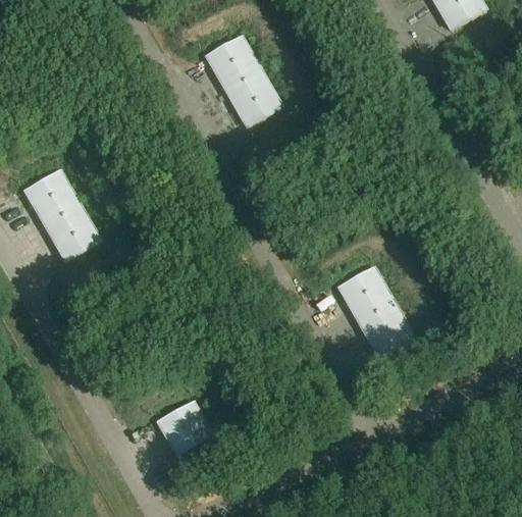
[(432,0),(451,31),(488,8),(483,0),(432,0)]
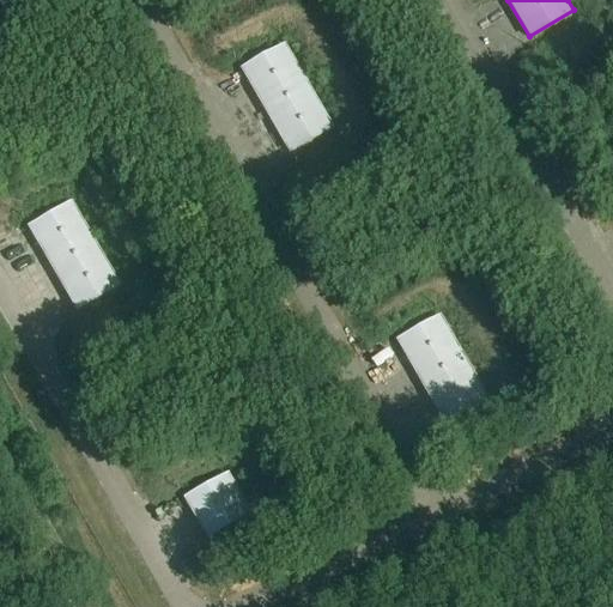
[(241,65),(290,151),(334,125),(285,40),(241,65)]
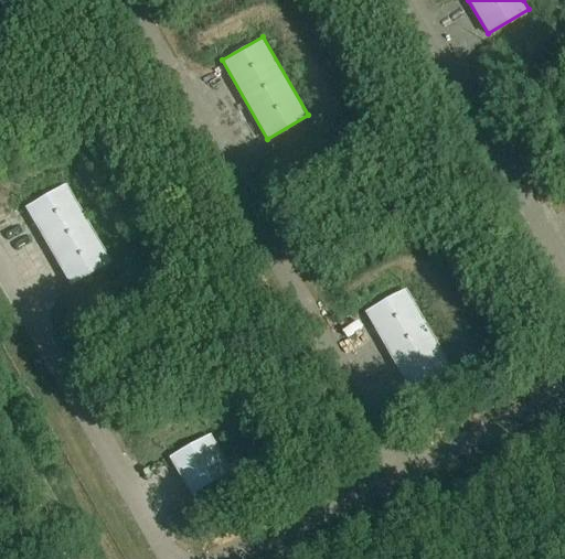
[(66,182),(24,205),(71,285),(113,260),(66,182)]
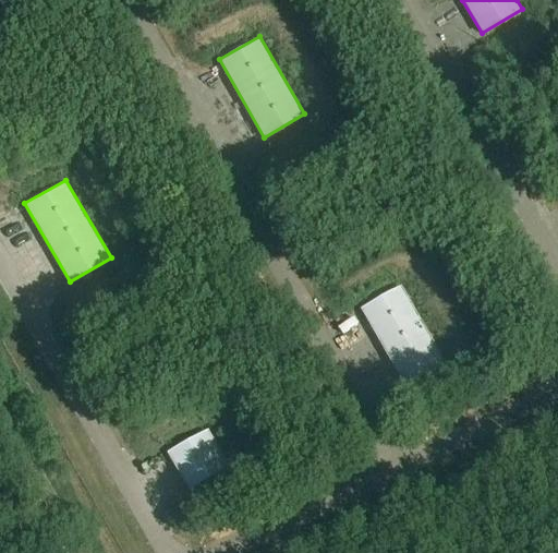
[(361,307),(404,384),(446,361),(401,283),(361,307)]
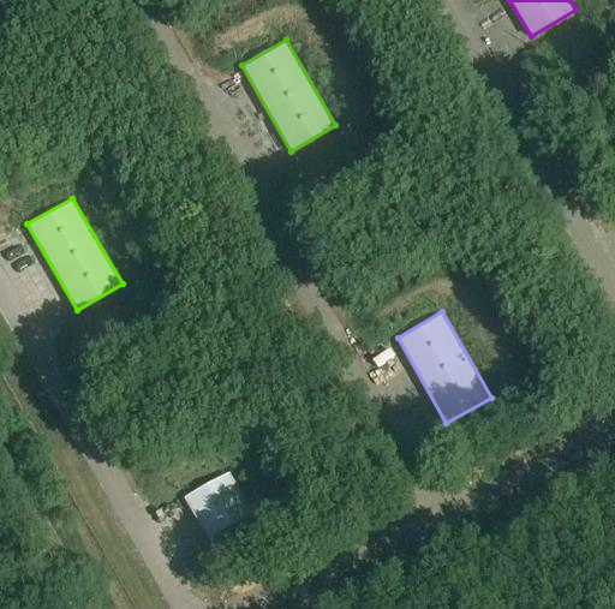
[(463,443),(507,427),(499,405),(454,422),(463,443)]
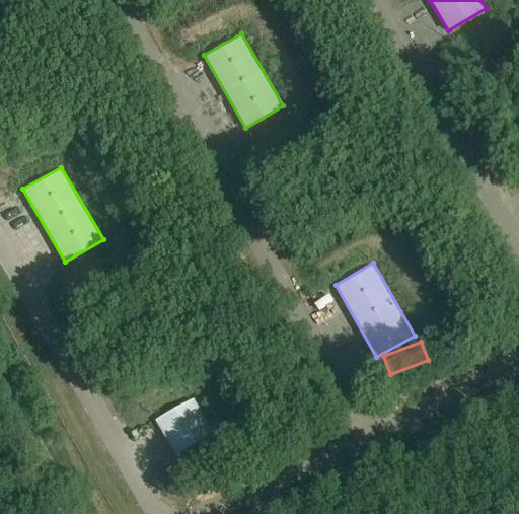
[(193,396),(155,418),(175,453),(214,432),(193,396)]
